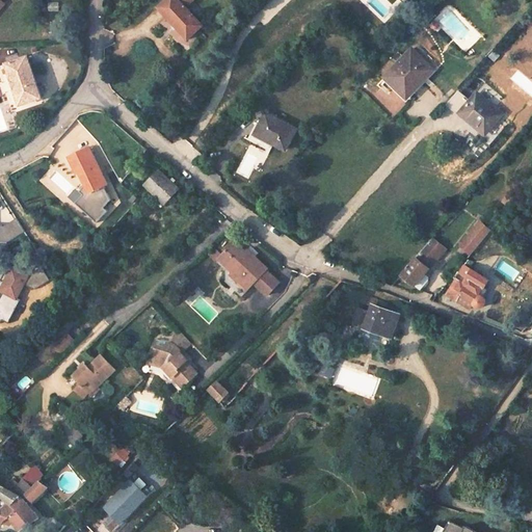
[(160,0),(154,6),(186,40),(201,25),(184,6),(189,0),(180,0),(179,1),(178,0),(160,0)]
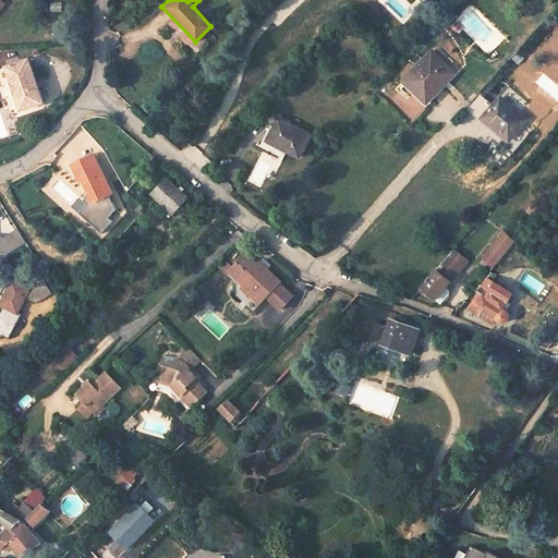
[(427,94),(428,96),(437,87),(438,85),(440,87),(452,74),(449,71),(431,55),(410,76),(417,82),(415,84),(427,94)]
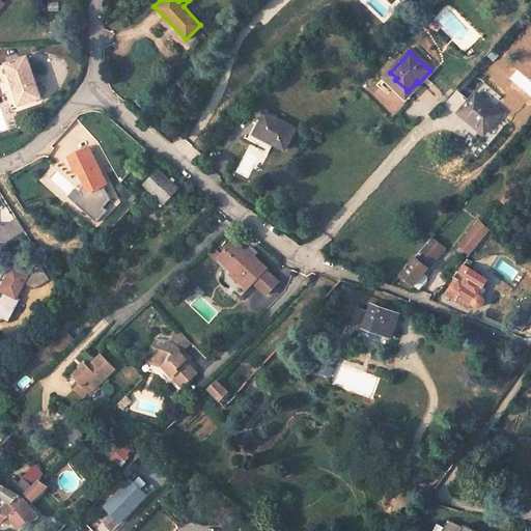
[(6,64),(18,106),(39,100),(27,58),(6,64)]
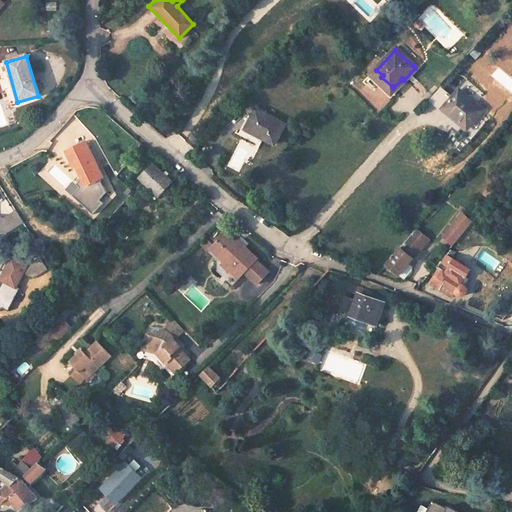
[(465,80),(443,107),(467,127),(482,109),(474,103),(482,93),(465,80)]
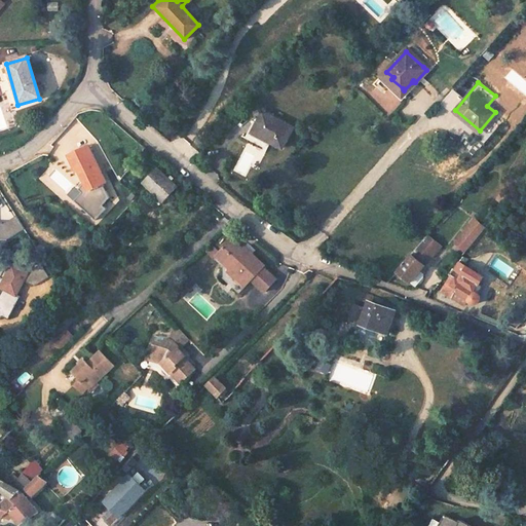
[(249,134),(278,149),(290,128),(260,113),(249,134)]
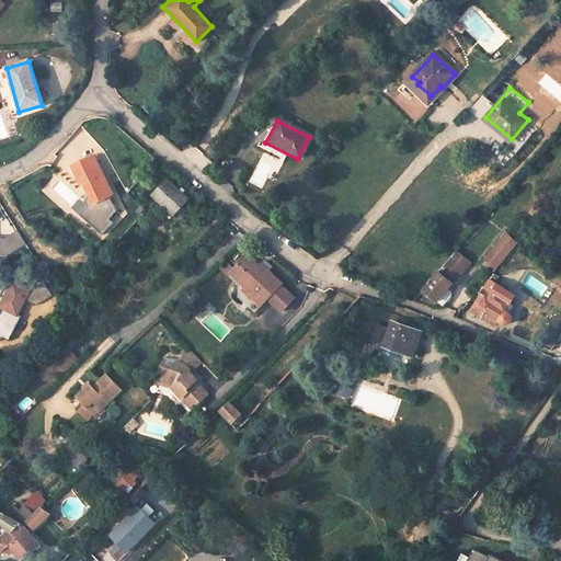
[(92,156),(70,165),(78,182),(82,181),(88,194),(92,202),(107,195),(111,193),(92,156)]
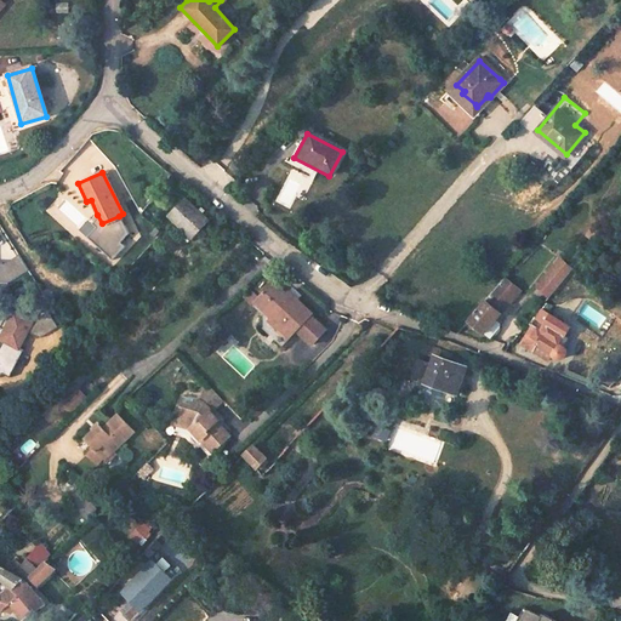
[(165,215),(188,238),(204,222),(181,199),(165,215)]
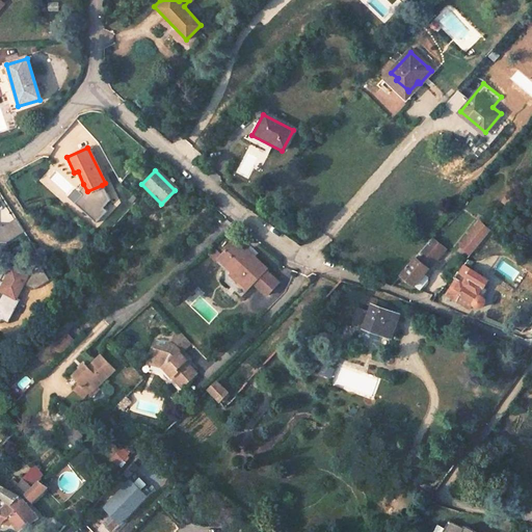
[(87,191),(83,184),(79,188),(82,191),(73,202),(95,221),(106,210),(102,206),(108,198),(102,185),(87,191)]
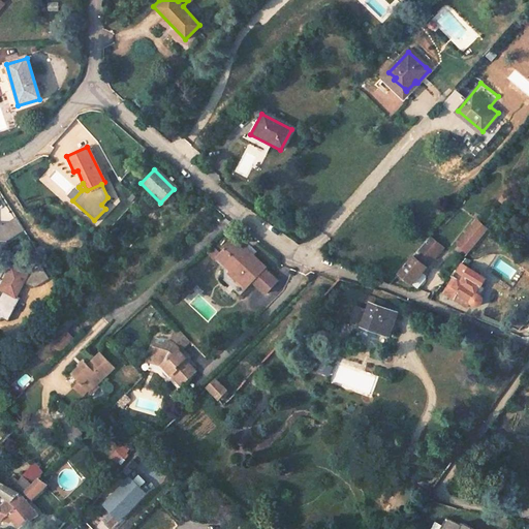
[(5,231),(5,240),(22,229),(14,217),(1,224),(5,231)]
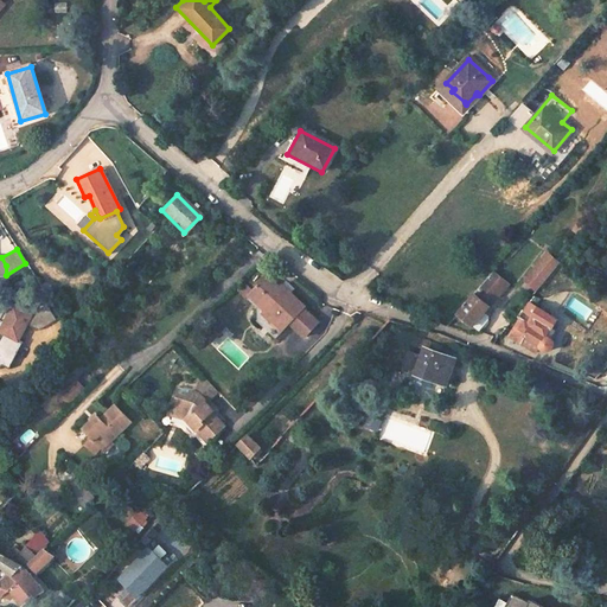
[(549,250),(525,280),(540,291),(562,261),(549,250)]
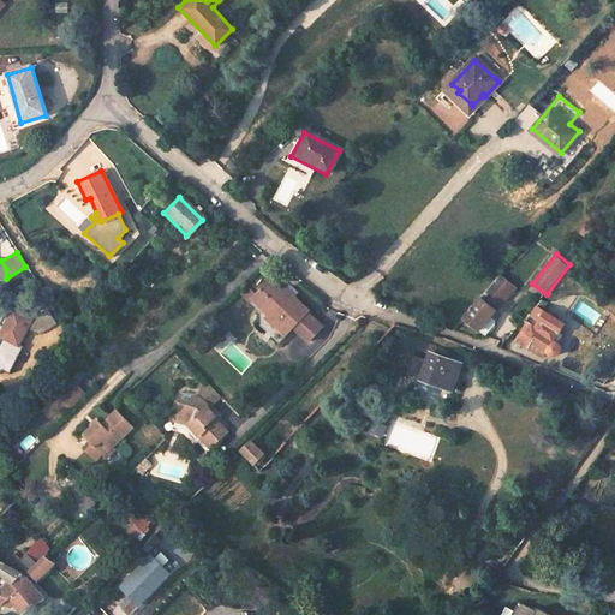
[(267,279),(250,298),(268,315),(278,323),(281,320),(285,323),(291,328),(293,326),(309,340),(322,324),(306,311),(309,309),(292,296),(290,299),(267,279)]
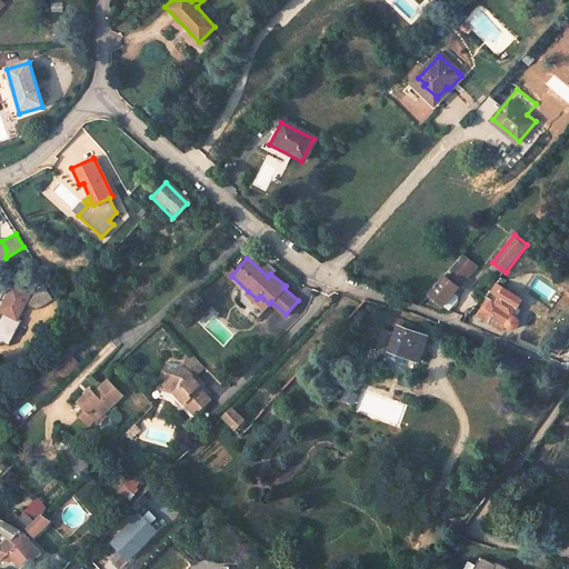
[(466,273),(452,262),(427,292),(441,305),(457,287),(456,286),(466,273)]
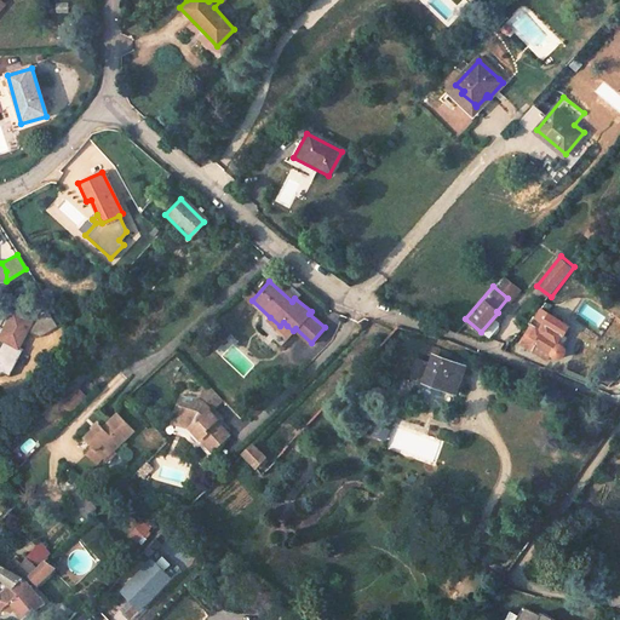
[(529,326),(520,342),(530,348),(534,340),(552,351),(551,354),(556,356),(557,357),(560,357),(561,357),(562,356),(563,355),(564,354),(564,352),(566,351),(564,349),(563,348),(562,346),(557,343),(568,327),(539,310),(534,317),(545,325),(540,333),(529,326)]
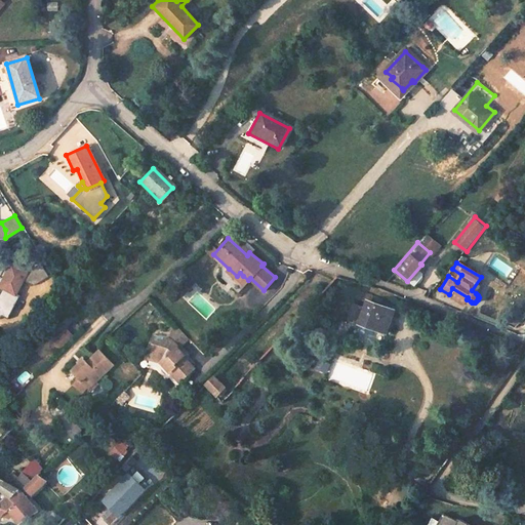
[(32,286),(47,276),(39,264),(25,272),(10,264),(7,271),(2,269),(0,272),(0,286),(1,287),(0,288),(0,315),(6,318),(18,295),(14,293),(22,280),(32,286)]
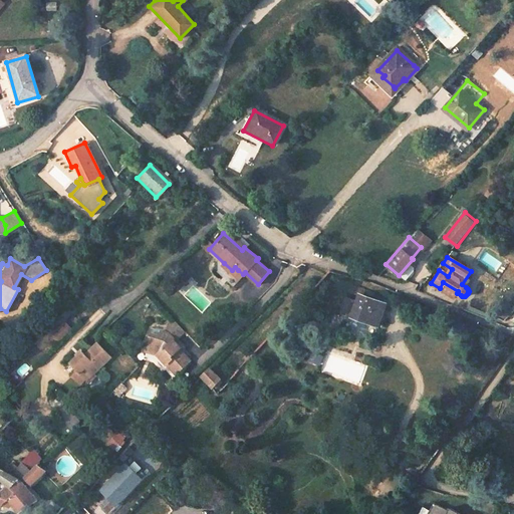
[(238,279),(243,274),(238,270),(235,267),(232,270),(224,263),(222,265),(238,279)]
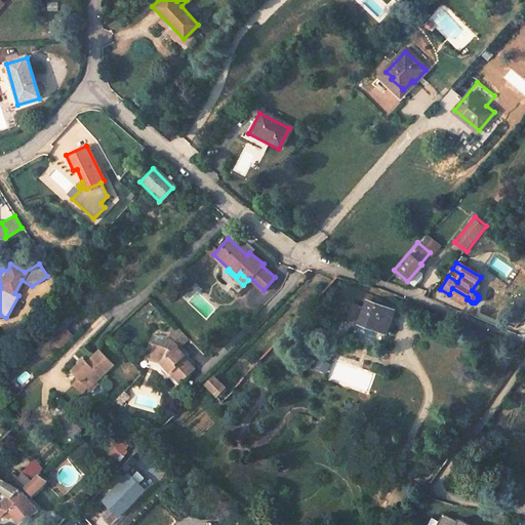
[(452,288),(449,294),(463,304),(467,299),(468,297),(452,288)]
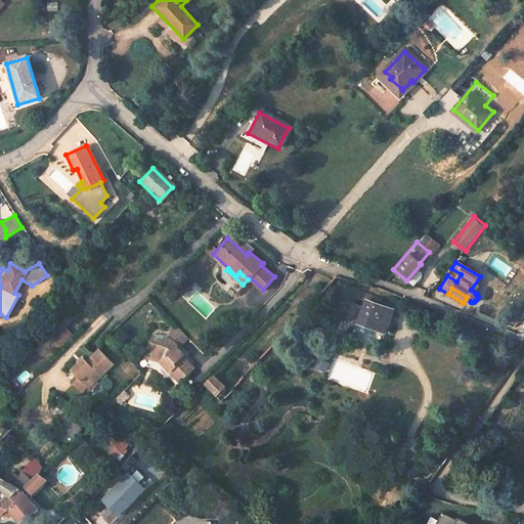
[(358,321),(375,328),(376,324),(385,328),(392,309),(366,300),(358,321)]
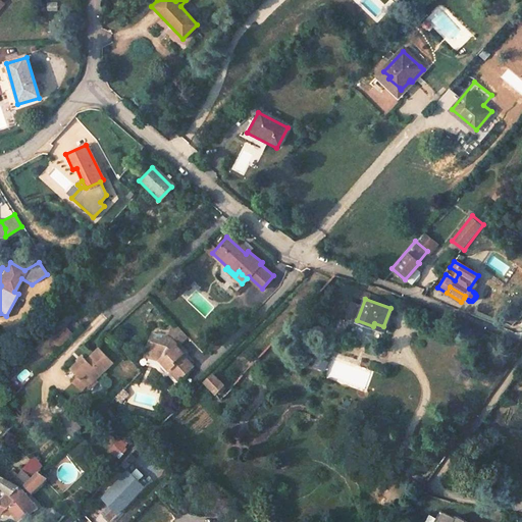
[(153,333),(146,357),(159,361),(177,380),(193,367),(181,355),(183,354),(176,348),(187,336),(173,323),(168,328),(166,337),(153,333)]
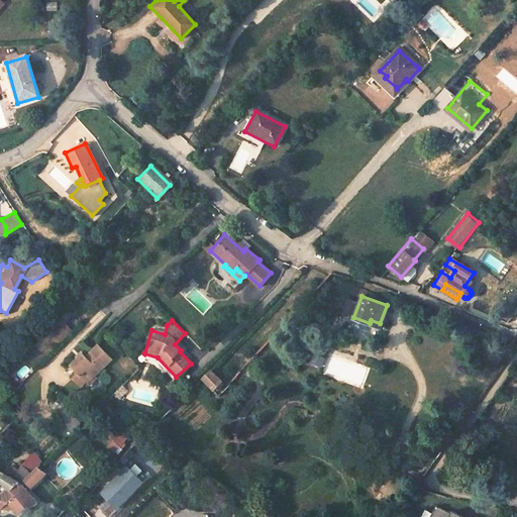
[(65,323),(54,335),(58,339),(70,327),(65,323)]
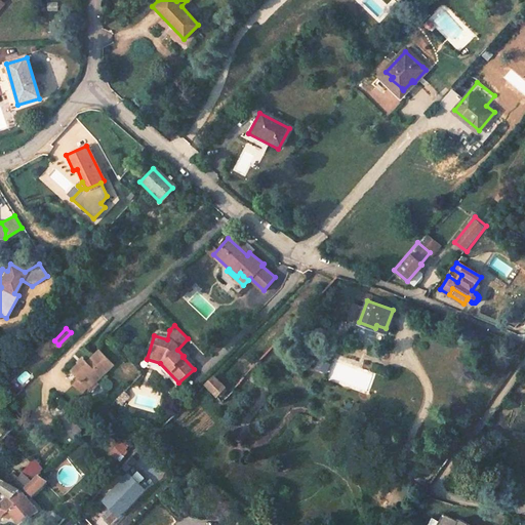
[(71,386),(79,393),(84,388),(85,389),(92,382),(110,367),(96,353),(85,364),(82,361),(70,372),(77,379),(71,386)]
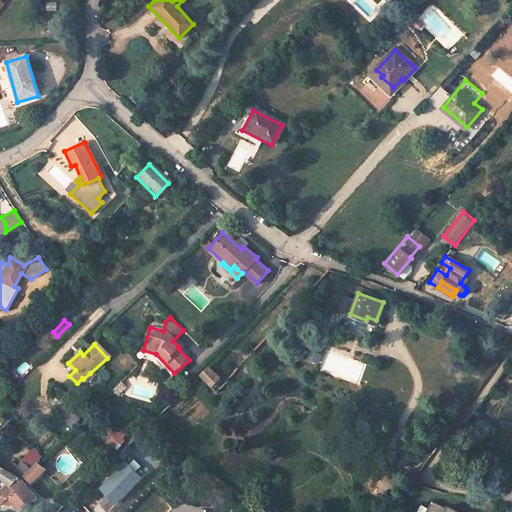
[(199,374),(210,386),(219,378),(207,366),(199,374)]
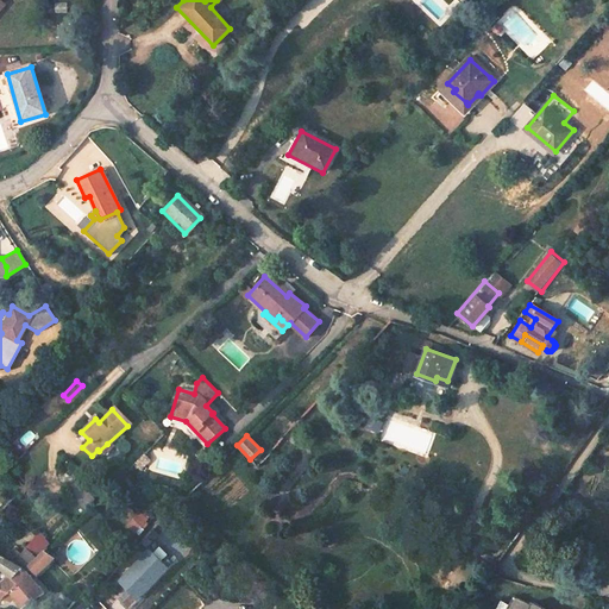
[(36,458),(49,445),(42,438),(29,450),(36,458)]
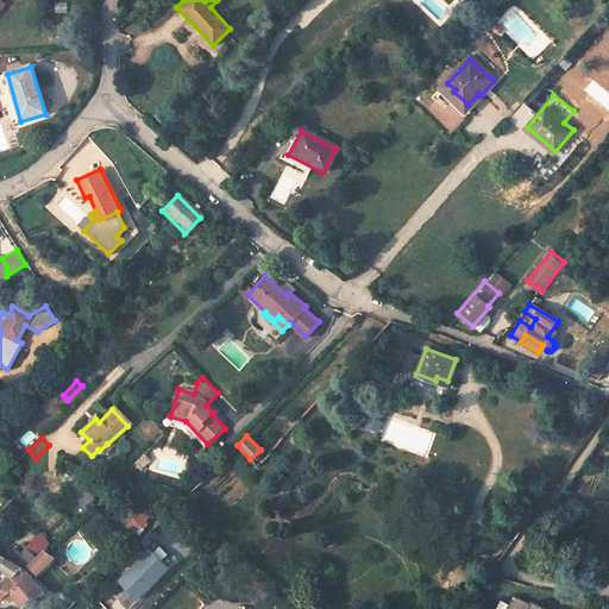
[(107,444),(99,451),(102,454),(111,447),(107,444)]
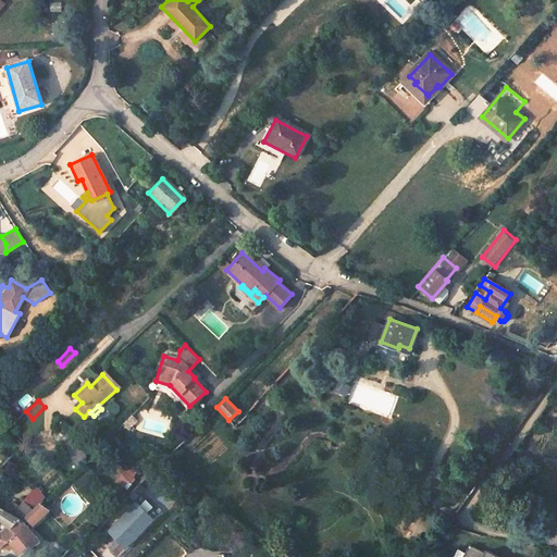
[(114,525),(126,537),(114,549),(122,556),(161,519),(141,499),(114,525)]
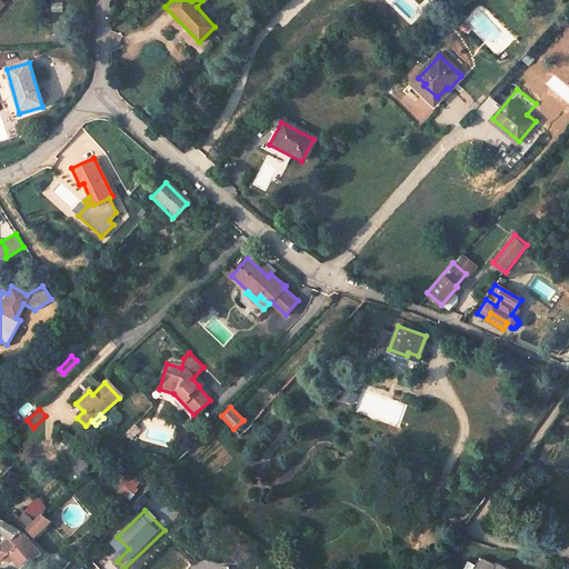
[(0,557),(1,558),(8,551),(19,568),(39,553),(26,539),(43,520),(36,516),(31,520),(22,511),(11,522),(0,518),(0,557)]
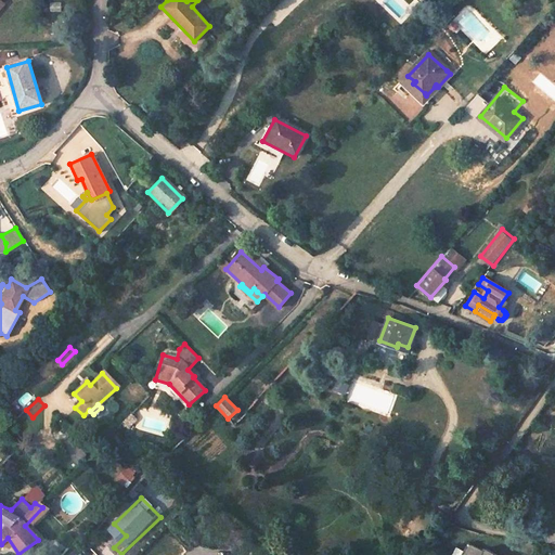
[(497,554),(483,547),(482,551),(467,542),(461,554),(460,554),(497,554)]
